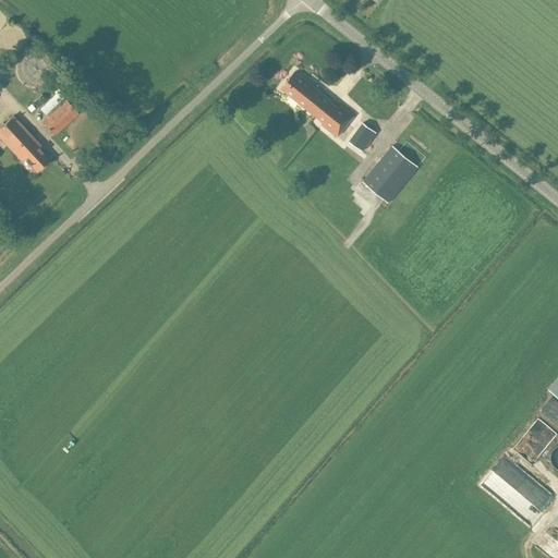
[(295,71),(281,88),(324,122),(323,124),(337,136),(353,116),(339,104),(337,107),(329,102),(331,100),(295,71)]
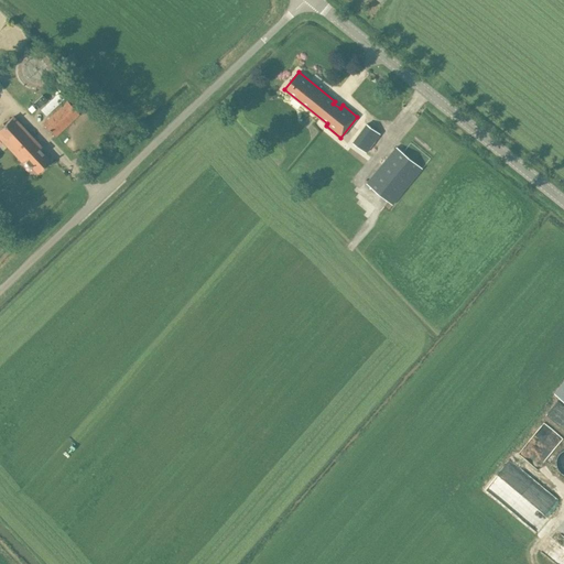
[(43,95),(34,102),(39,108),(47,99),(43,95)]
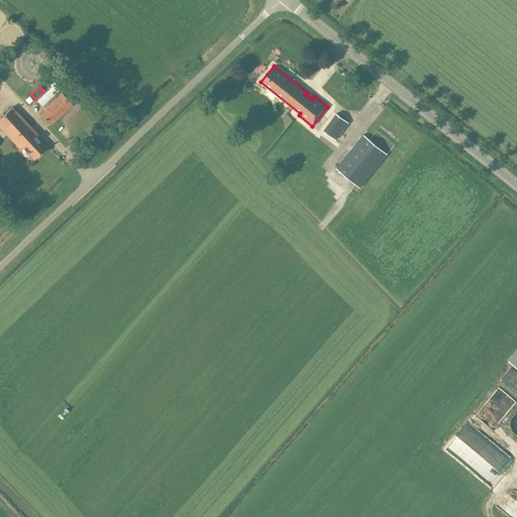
[(73,105),(61,92),(39,113),(50,125),(73,105)]
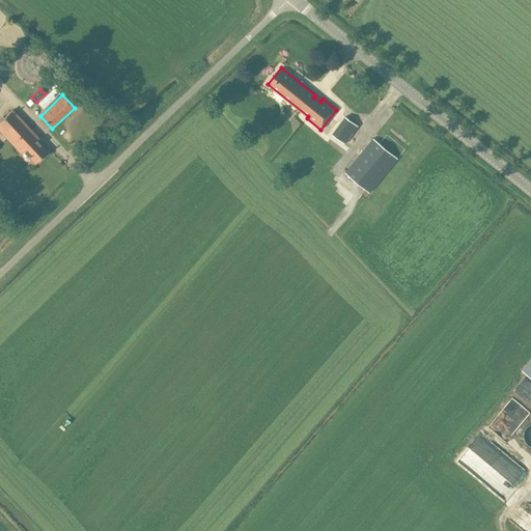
[(40,140),(12,110),(0,120),(0,131),(22,154),(25,151),(35,162),(47,150),(38,142),(40,140)]
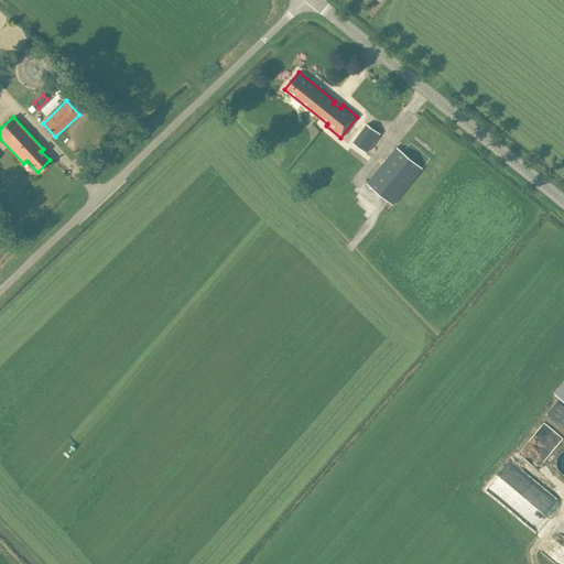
[(367,123),(353,142),(367,152),(380,133),(367,123)]
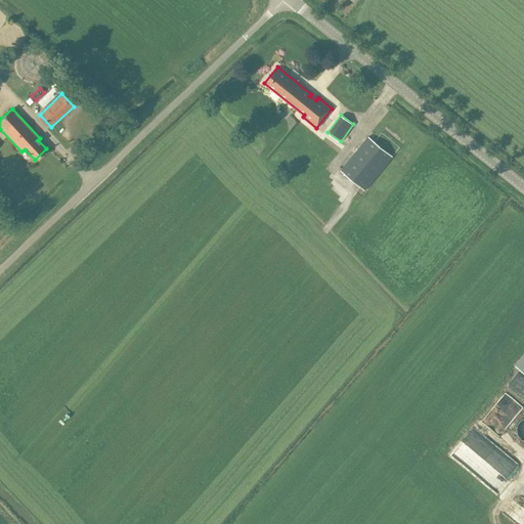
[(393,157),(367,136),(340,170),(365,190),(393,157)]
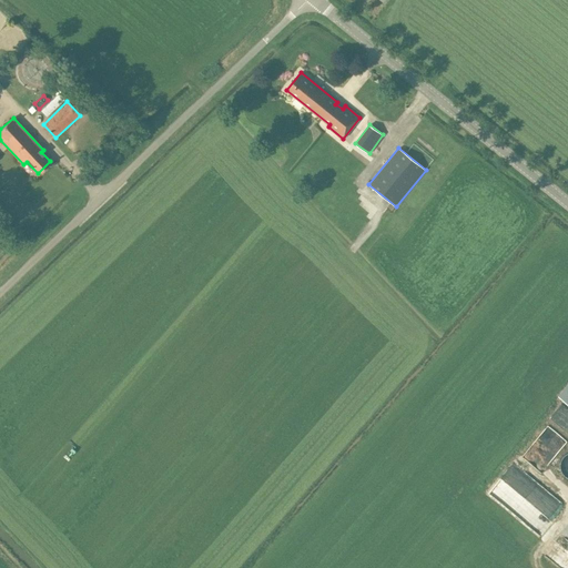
[(8,161),(0,168),(0,185),(1,186),(11,178),(6,172),(12,166),(8,161)]
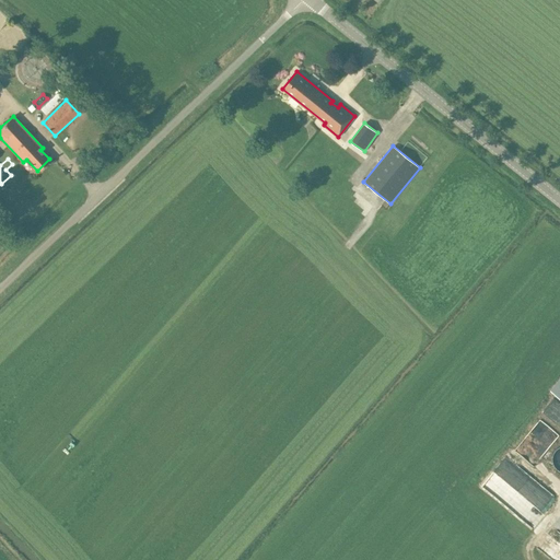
[(559,377),(550,389),(559,396),(559,377)]
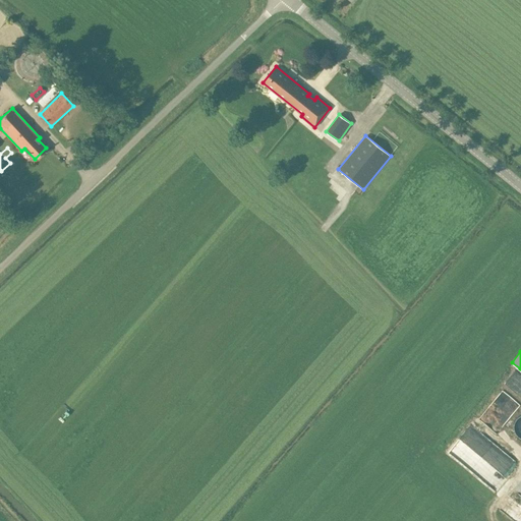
[(504,384),(520,397),(520,374),(515,370),(504,384)]
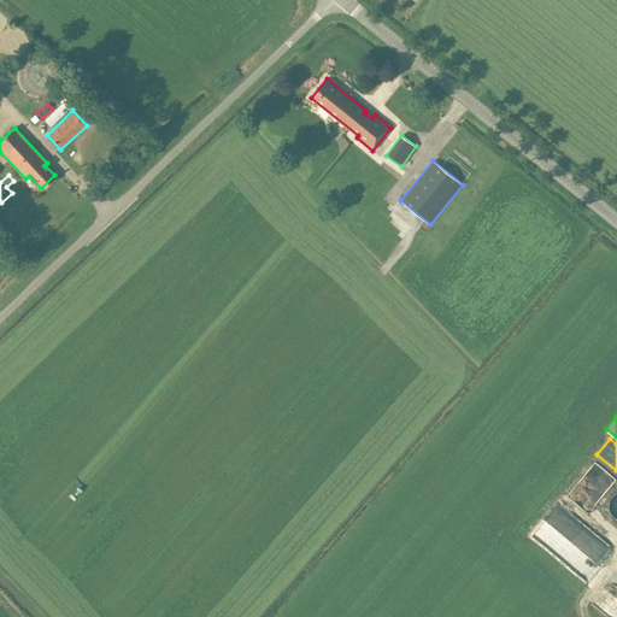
[(552,509),(530,539),(566,564),(570,560),(574,563),(575,562),(577,558),(583,562),(576,570),(579,573),(588,558),(552,533),(563,516),(552,509)]
